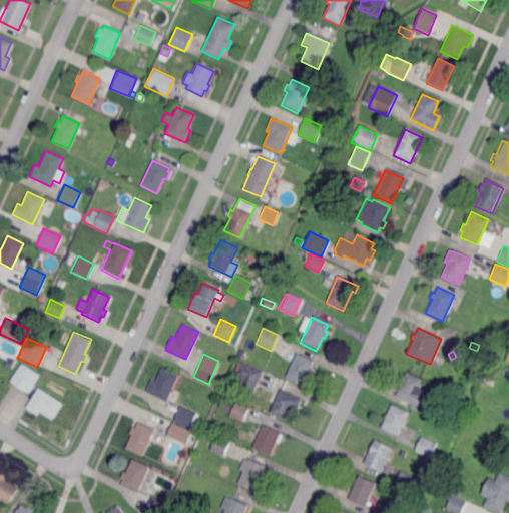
[(302,384),(285,377),(295,354),(312,361),(302,384)]
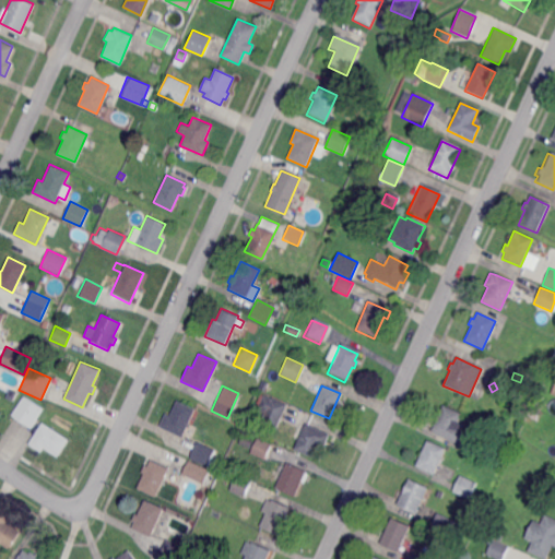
[(13,400),(6,396),(9,388),(16,391),(13,400)]
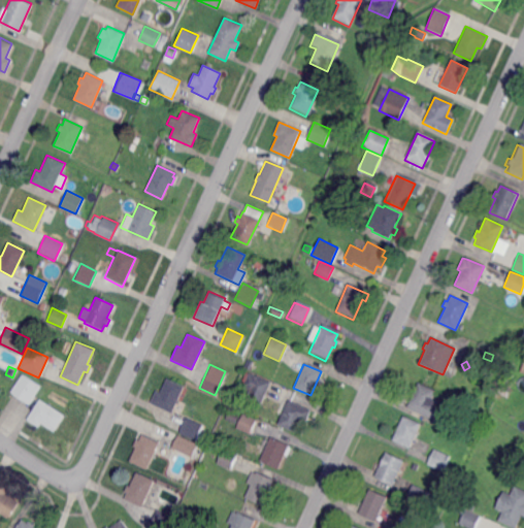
[(259,403),(244,396),(248,389),(241,386),(249,371),(269,382),(259,403)]
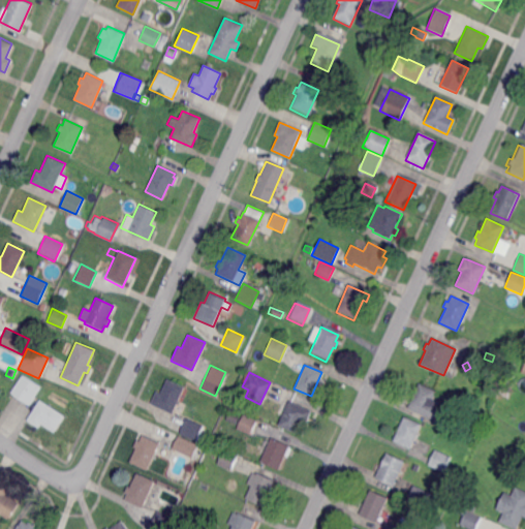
[(27,406),(8,394),(21,375),(39,387),(27,406)]
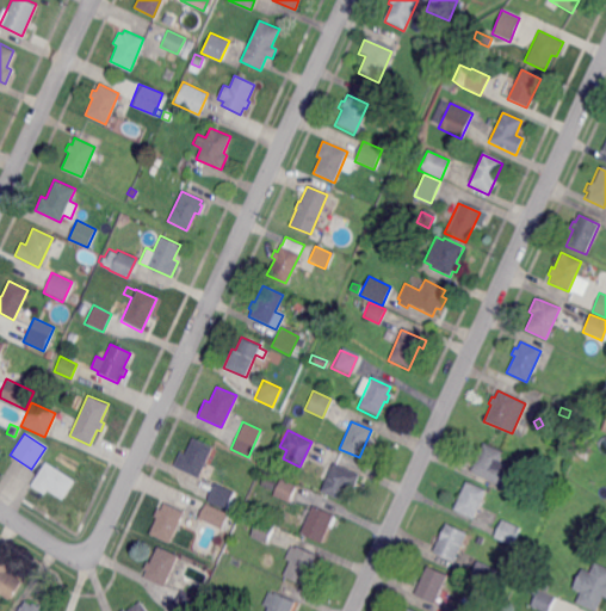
[(197,479),(172,468),(178,454),(184,456),(191,439),(211,448),(197,479)]
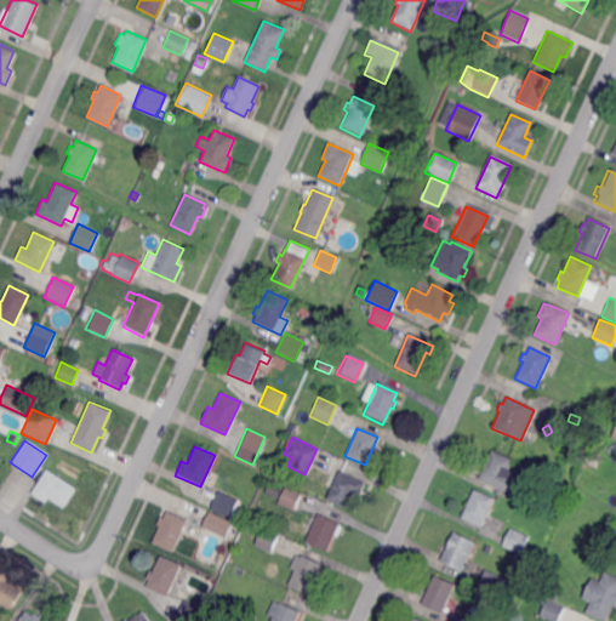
[(520,501),(475,482),(489,453),(509,461),(505,472),(511,474),(508,478),(528,486),(520,501)]
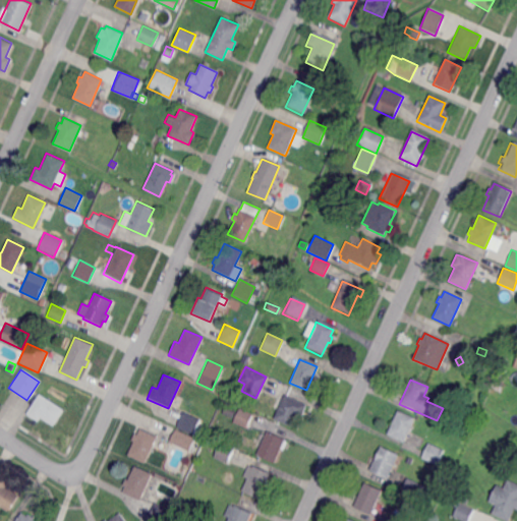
[(52,425),(39,417),(36,422),(24,414),(38,394),(62,410),(52,425)]
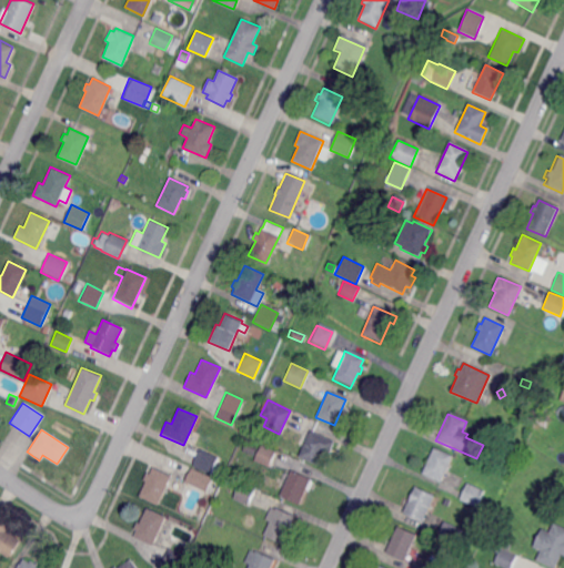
[(328,454),(322,452),(315,465),(298,457),(309,430),(333,442),(328,454)]
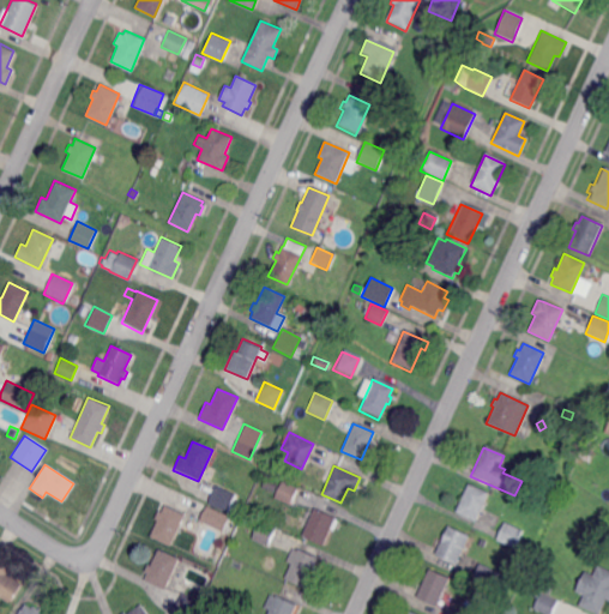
[(289,505),(272,498),(279,481),(296,487),(289,505)]
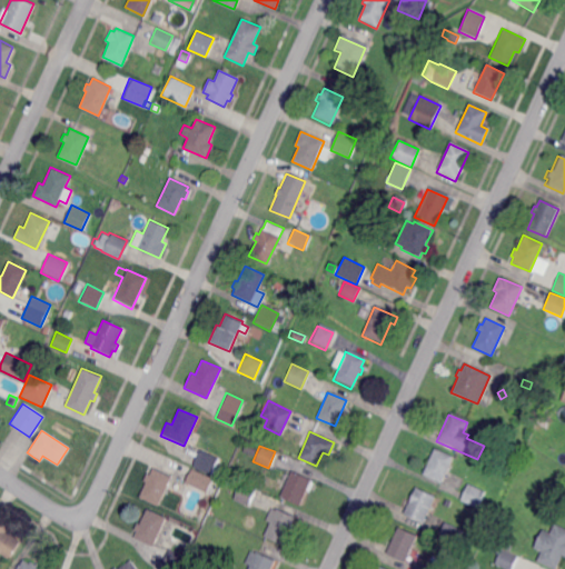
[(209,473),(191,466),(199,449),(217,458),(209,473)]
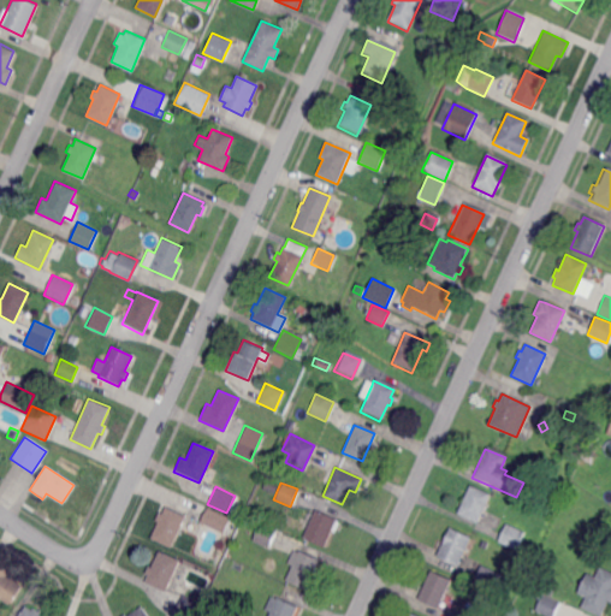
[(474,525),(455,515),(468,487),(488,497),(474,525)]
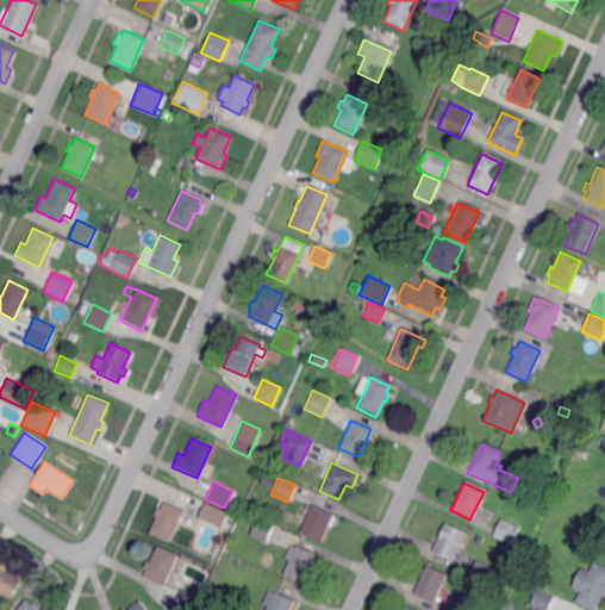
[(182,511),(168,542),(148,533),(156,517),(153,515),(156,508),(160,509),(162,502),(182,511)]
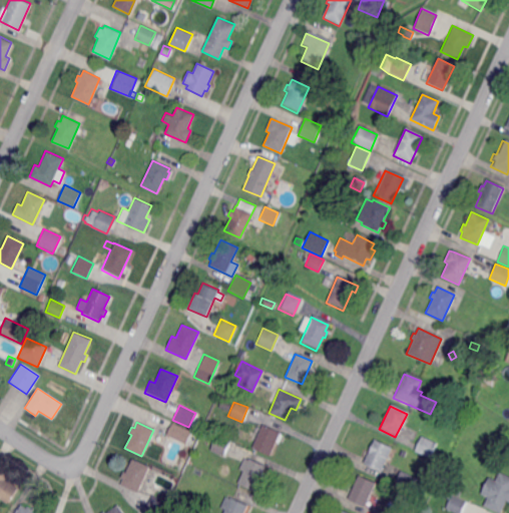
[(185,444),(165,435),(171,422),(191,432),(185,444)]
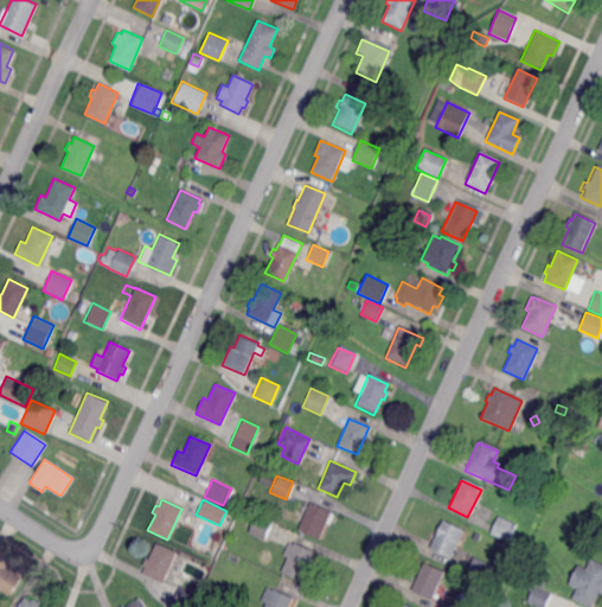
[(296,530),(309,503),(330,512),(316,540),(296,530)]
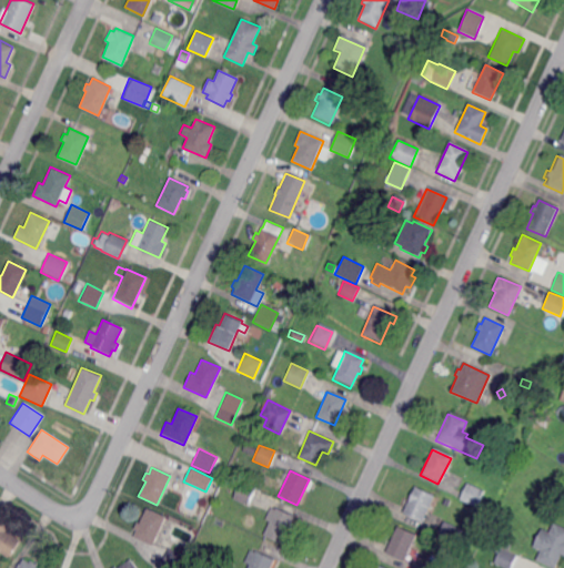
[(247,505),(231,498),(239,482),(254,489),(247,505)]
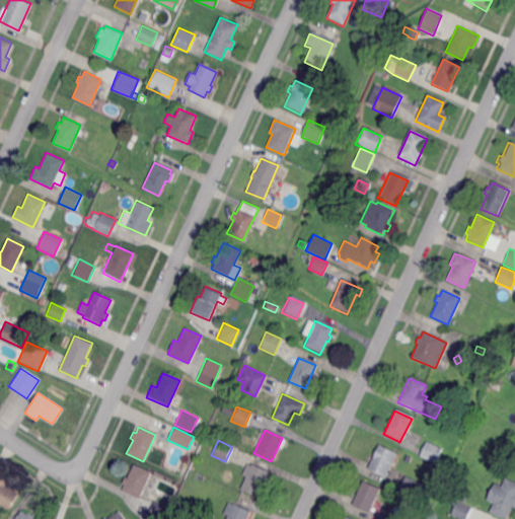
[(432,465),(417,458),(424,443),(438,450),(432,465)]
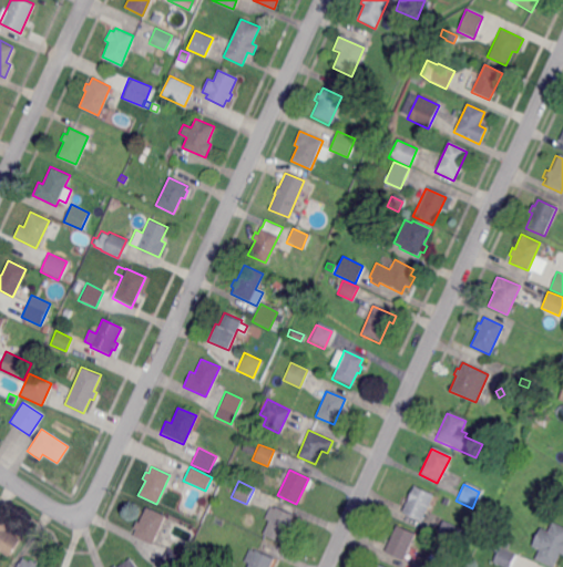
[(418,524),(398,515),(410,488),(430,497),(418,524)]
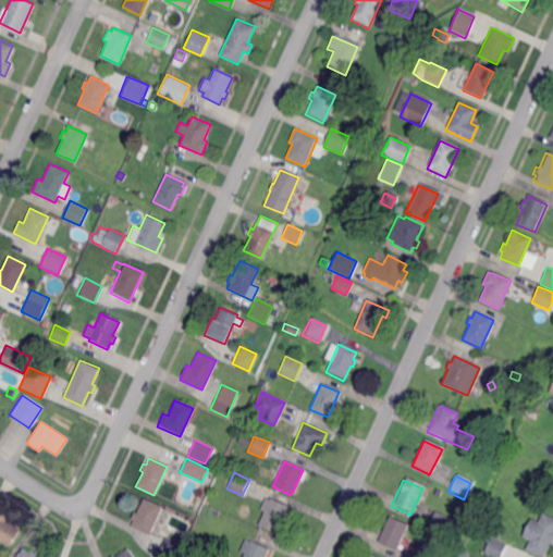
[(269,498),(270,497),(287,505),(275,532),(257,523),(263,510),(258,508),(263,496),(269,498)]
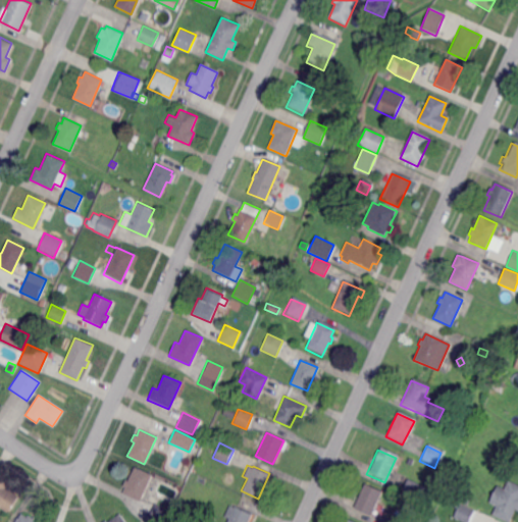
[(138,502),(120,493),(123,487),(121,486),(123,480),(126,481),(133,467),(150,475),(138,502)]
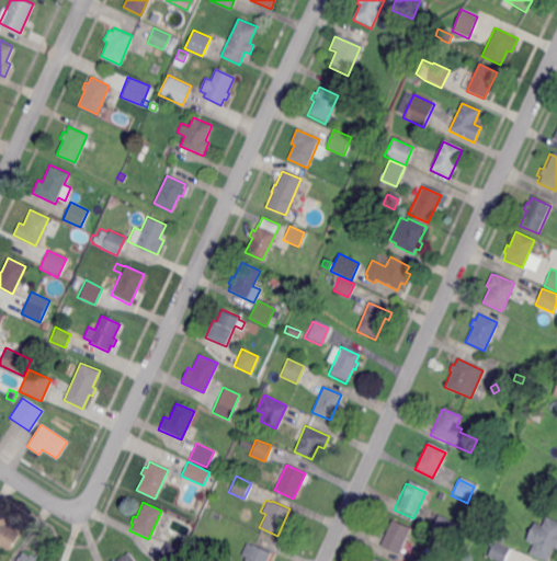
[(8,550),(0,546),(0,515),(8,521),(6,525),(19,533),(8,550)]
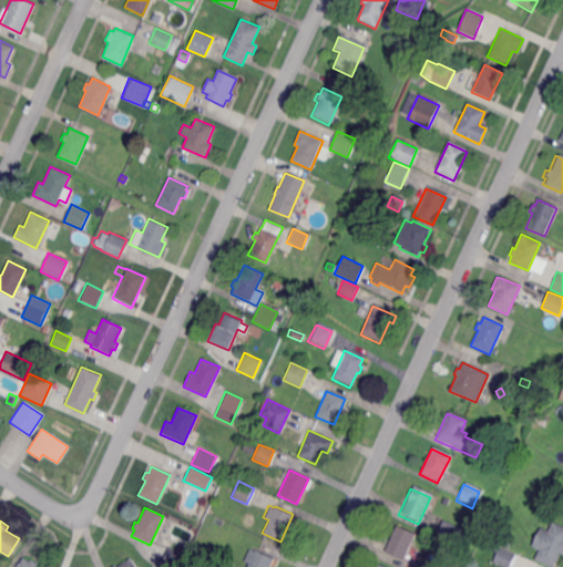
[(451,546),(433,537),(441,521),(459,529),(451,546)]
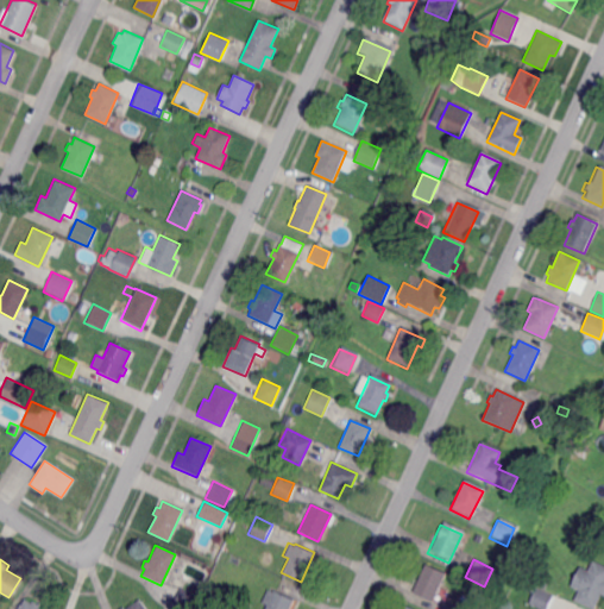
[(603,597),(603,600),(598,597),(592,608),(582,608),(571,604),(576,592),(567,589),(577,569),(585,572),(590,563),(603,567),(603,597)]
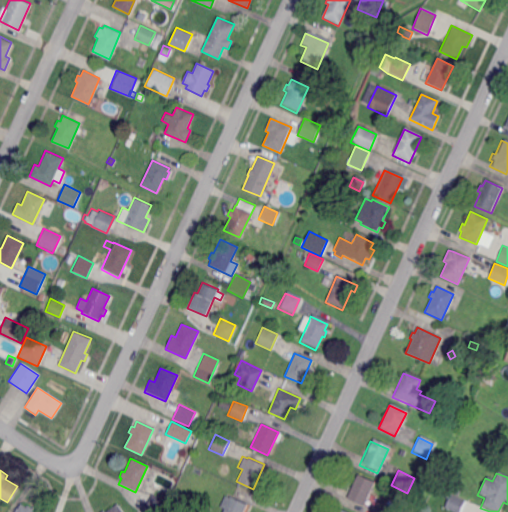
[(361,509),(344,501),(354,477),(372,485),(361,509)]
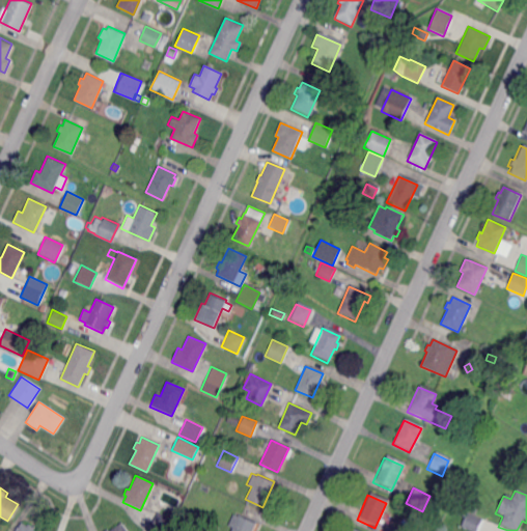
[(165,530),(145,530),(157,512),(171,521),(165,530)]
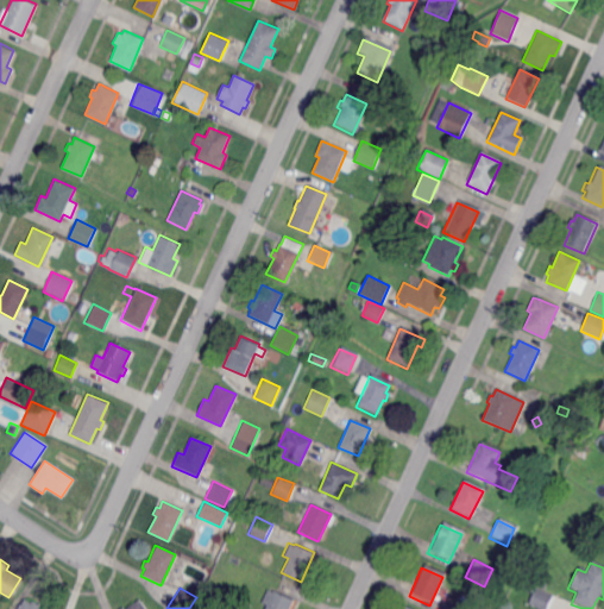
[(288,608),(264,608),(266,604),(260,602),(268,588),(293,598),(288,608)]
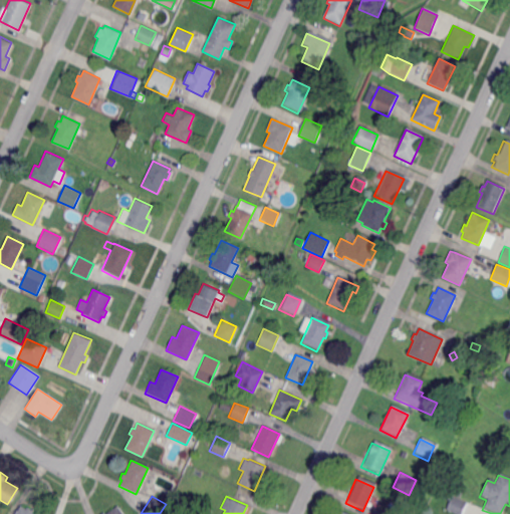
[(460,513),(453,513),(445,510),(451,498),(464,504),(460,513)]
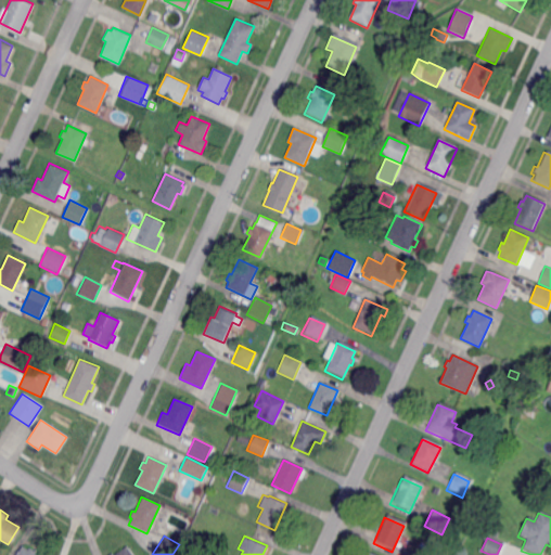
[(109,554),(131,554),(125,544),(109,554)]
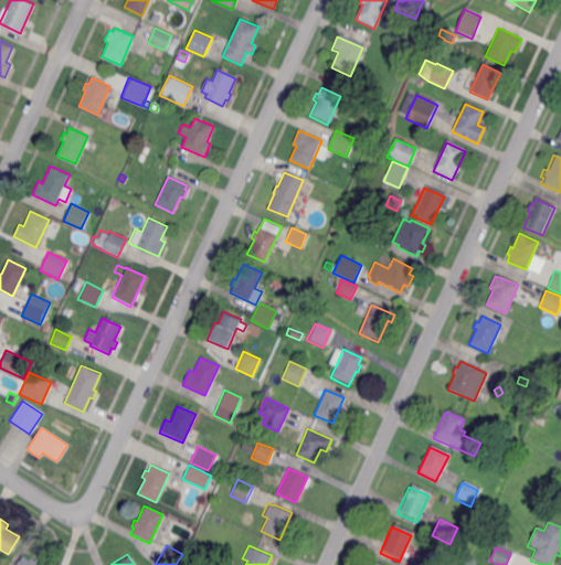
[(29,558),(30,556),(36,561),(34,564),(35,564),(16,564),(22,555),(29,558)]
